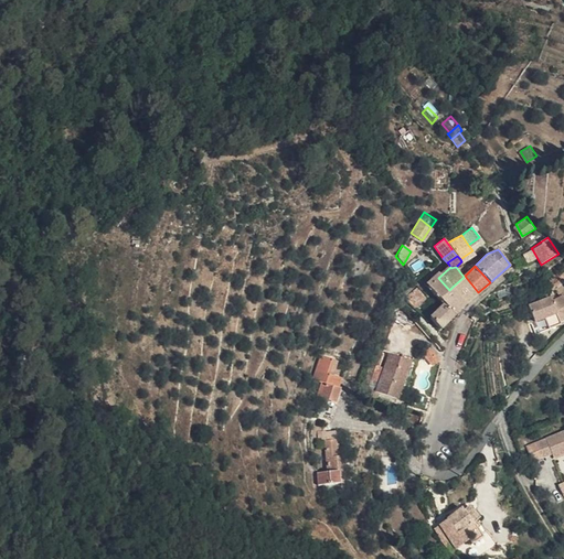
[(478,292),(465,276),(464,277),(453,287),(466,302),(478,292)]
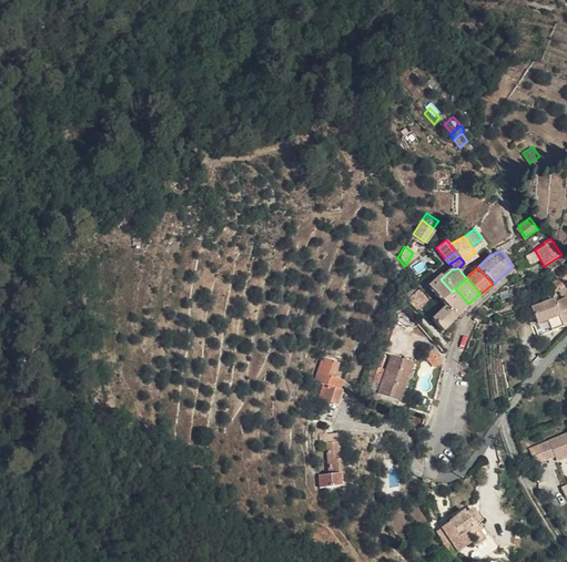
[(441,279),(432,287),(445,304),(438,308),(428,316),(443,331),(453,319),(468,304),(455,288),(452,292),(441,279)]
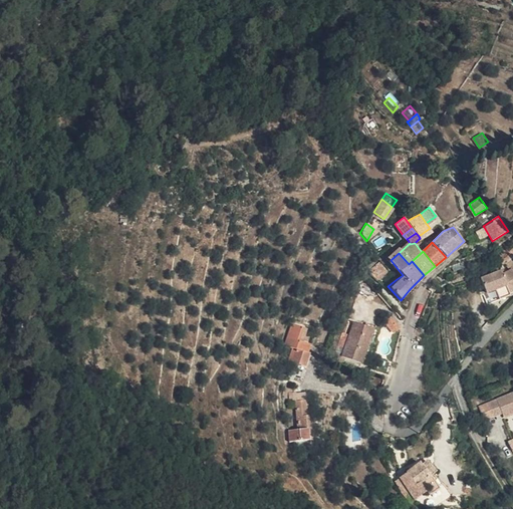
[(480,275),(484,289),(485,293),(491,291),(494,286),(498,281),(501,276),(503,275),(502,274),(500,269),(480,275)]
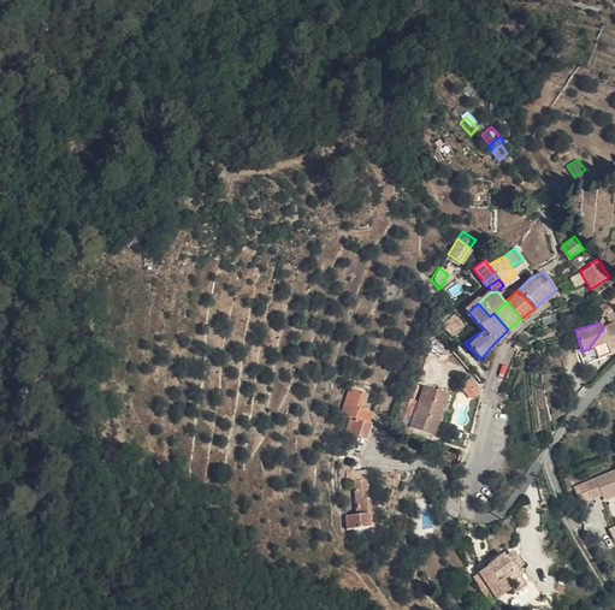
[(602,329),(603,330),(609,344),(614,342),(614,326),(614,323),(602,329)]
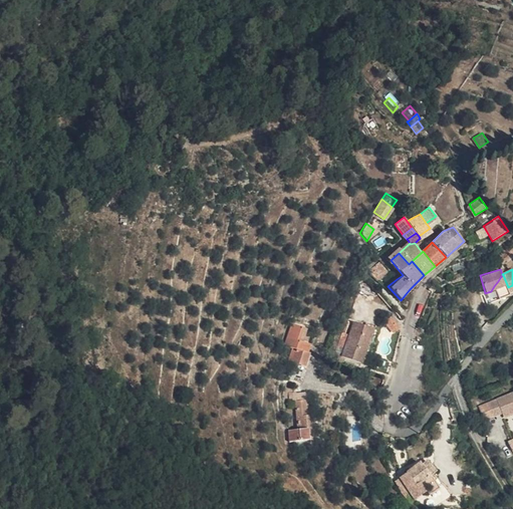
[(497,298),(507,294),(505,289),(508,287),(503,275),(501,276),(498,281),(494,286),(491,291),(494,290),(497,298)]
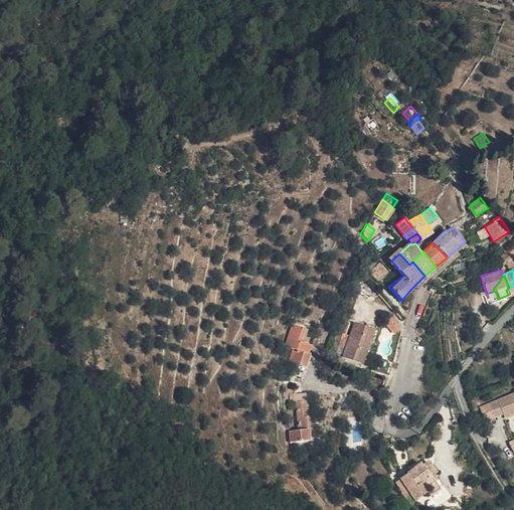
[(485,290),(482,291),(485,303),(492,301),(492,299),(492,292),(486,294),(485,290)]
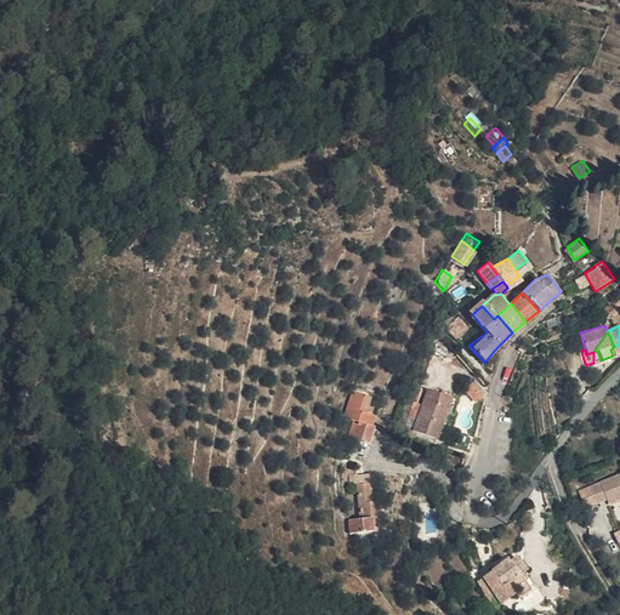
[(417,427),(439,436),(455,394),(436,386),(432,385),(415,426),(417,427)]
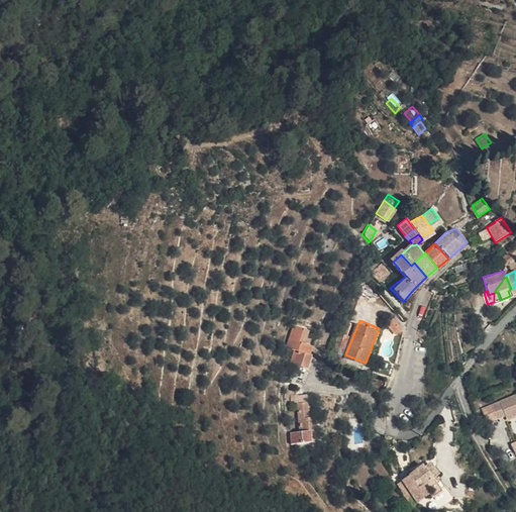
[(312,350),(311,350),(314,341),(306,339),(303,338),(306,326),(296,323),(294,322),(288,344),(289,344),(299,347),(296,362),(307,365),(310,366),(314,351),(312,350)]
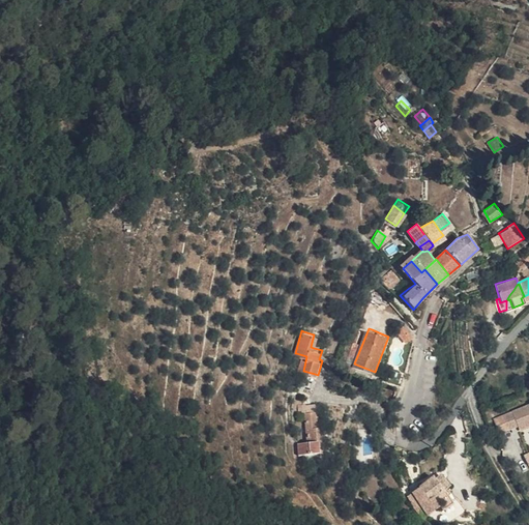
[(317,410),(322,409),(322,402),(301,404),(302,411),(309,411),(317,410)]
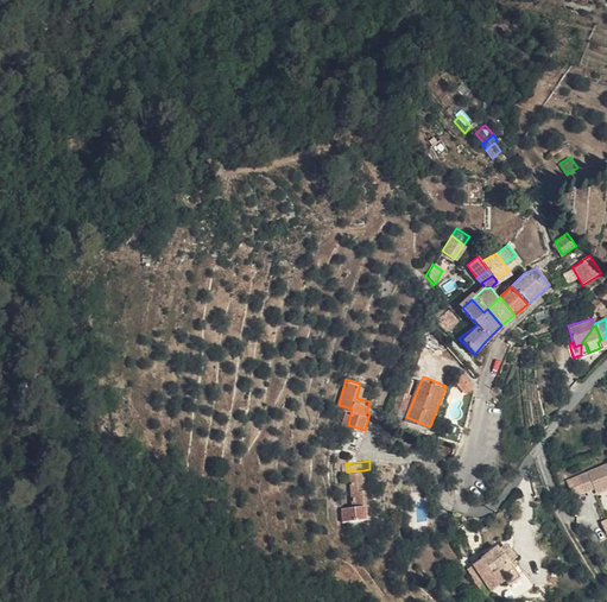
[(606,463),(575,477),(582,494),(592,489),(594,493),(606,487),(606,463)]
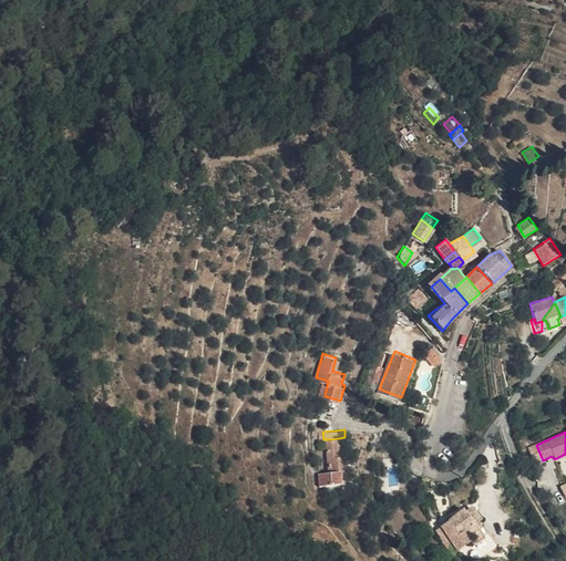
[(346,455),(341,455),(339,438),(330,439),(333,471),(341,470),(348,467),(346,455)]
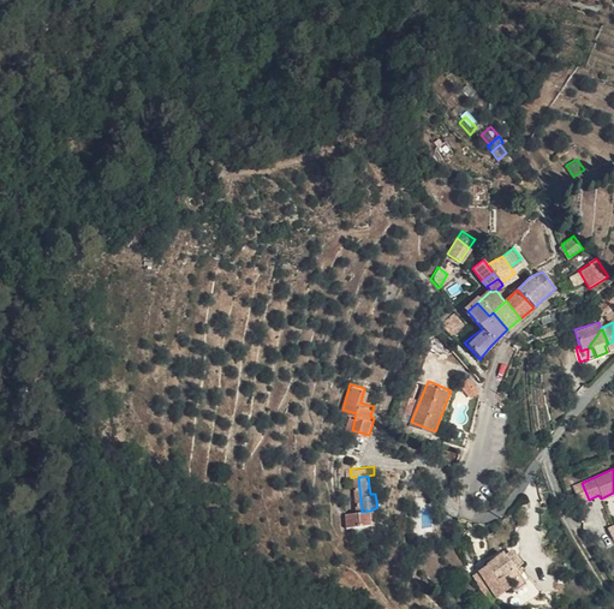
[(578,503),(589,500),(582,483),(571,487),(578,503)]
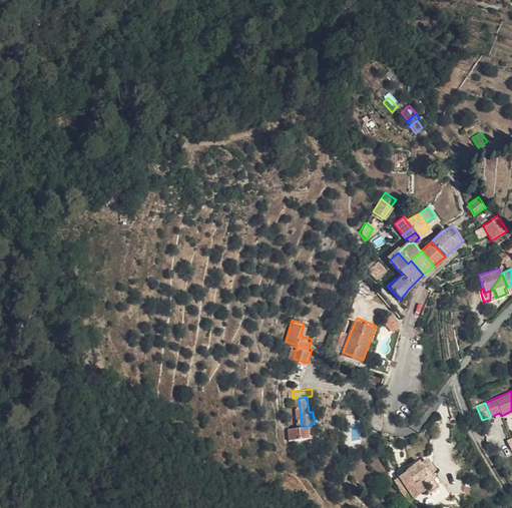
[(368,416),(377,415),(376,405),(367,406),(368,416)]
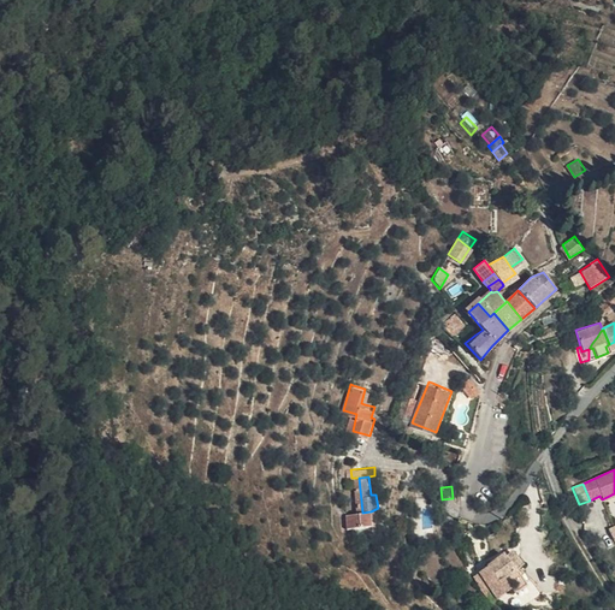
[(352,527),(379,525),(378,508),(371,511),(350,522),(352,527)]
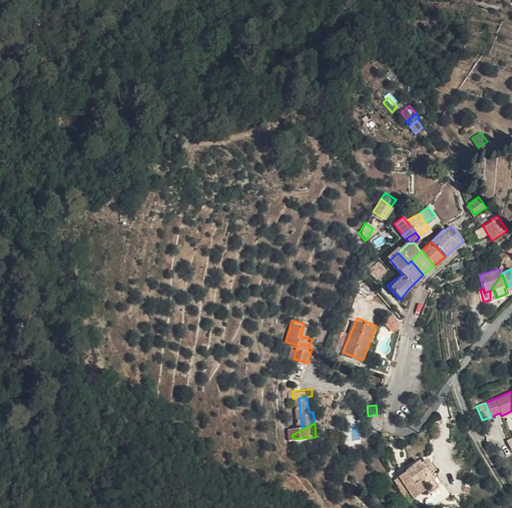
[(292,435),(309,426),(302,427),(292,428),(292,435)]
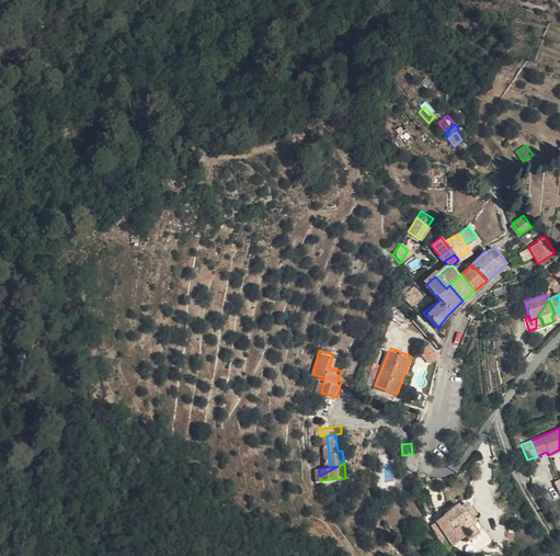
[(460,503),(445,512),(454,528),(452,530),(457,540),(468,535),(470,539),(480,533),(472,519),(477,517),(469,502),(463,506),(460,503)]
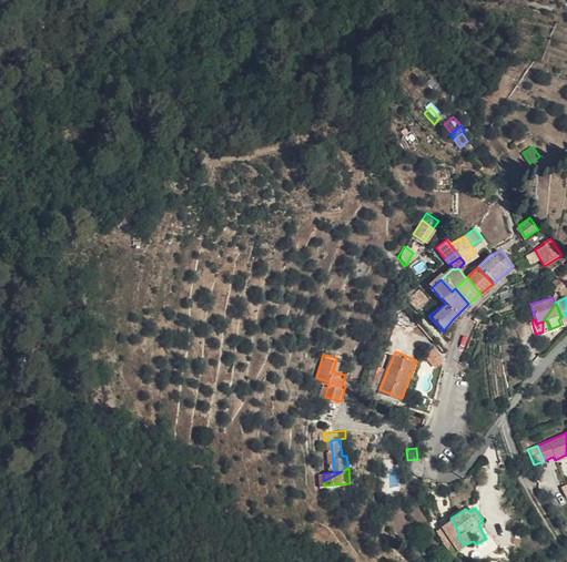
[(459,533),(451,518),(443,522),(451,537),(457,548),(463,545),(457,535),(459,533)]
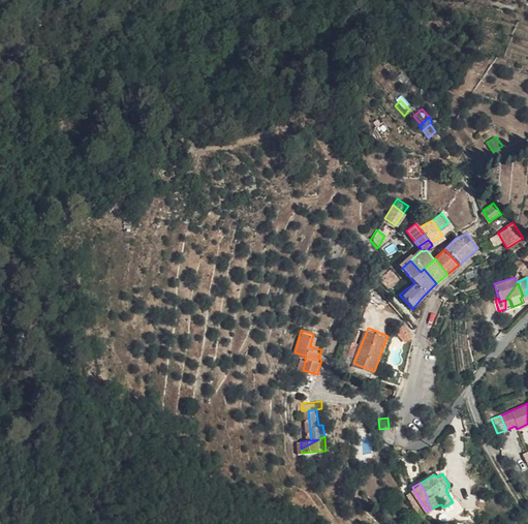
[(431,509),(426,511),(429,516),(443,507),(441,504),(431,509)]
